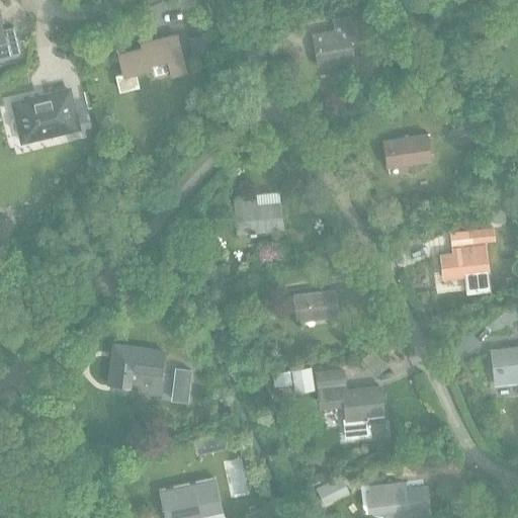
[(312,34),(318,68),(353,63),(350,41),(366,39),(361,14),(332,19),(334,30),(312,34)]
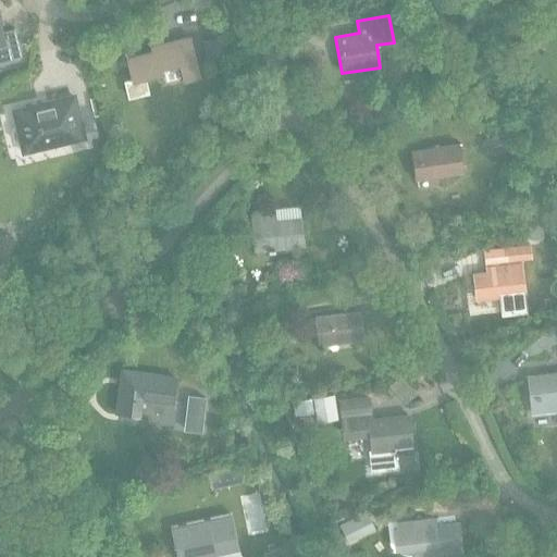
[(7,29),(0,31),(3,44),(16,40),(13,27),(7,29)]
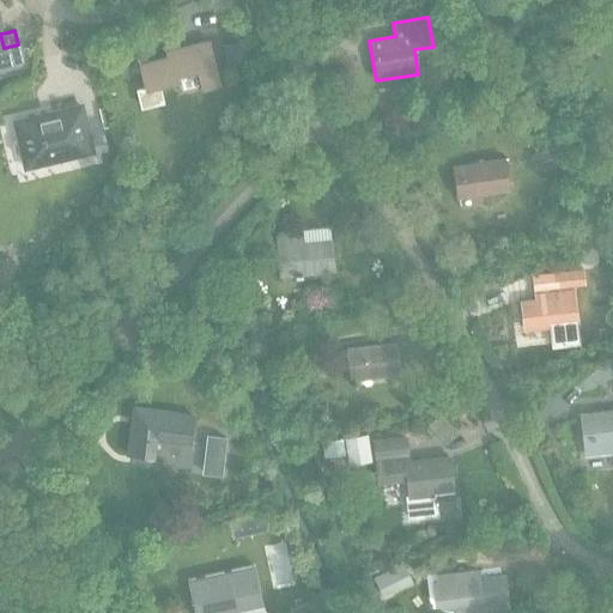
[(201,87),(219,83),(207,41),(163,53),(164,58),(139,65),(145,89),(138,90),(141,107),(162,101),(157,86),(176,82),(174,76),(196,70),(201,87)]
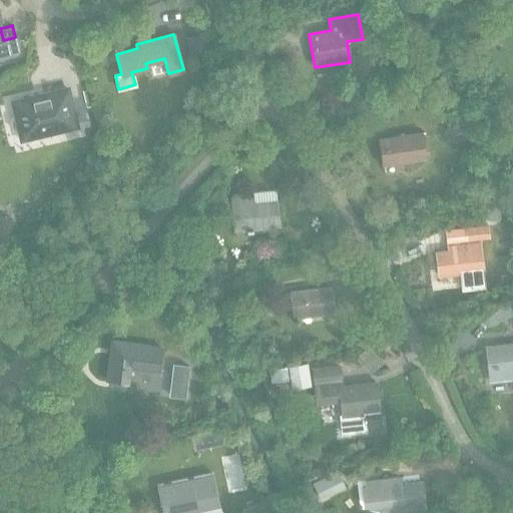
[(49,131),(75,125),(66,88),(50,92),(49,91),(28,96),(28,97),(12,101),(16,116),(12,117),(11,120),(12,128),(15,129),(19,129),(20,134),(48,128),(49,131)]
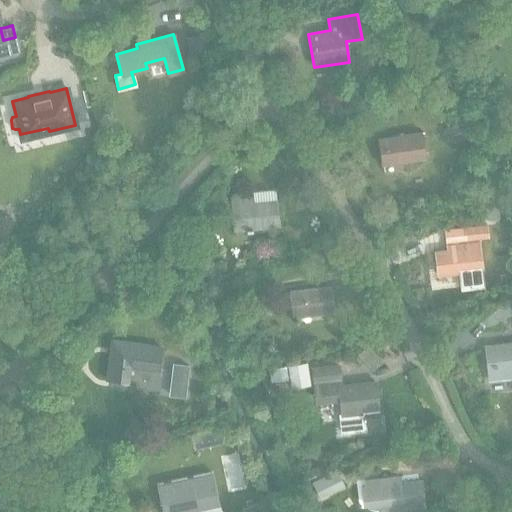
[(378,138),(382,164),(426,157),(422,131),(378,138)]
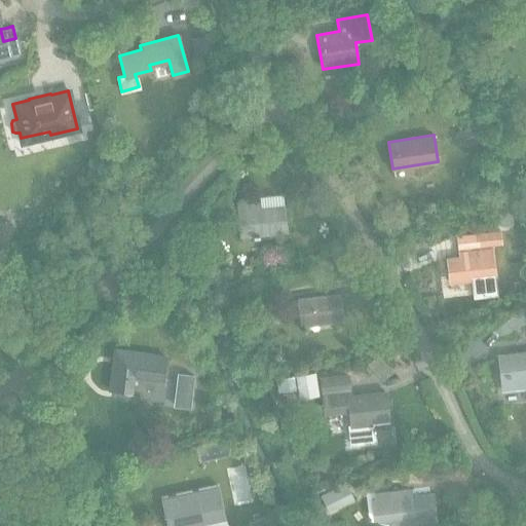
[(285,204),(283,205),(280,193),(247,197),(248,203),(237,204),(241,237),(287,232),(285,204)]
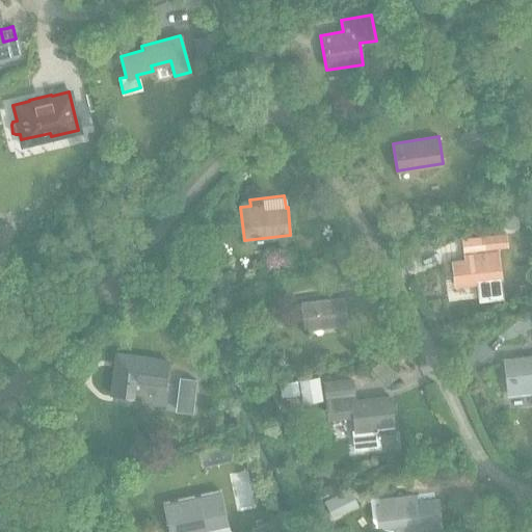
[(480,237),(481,248),(506,245),(505,234),(480,237)]
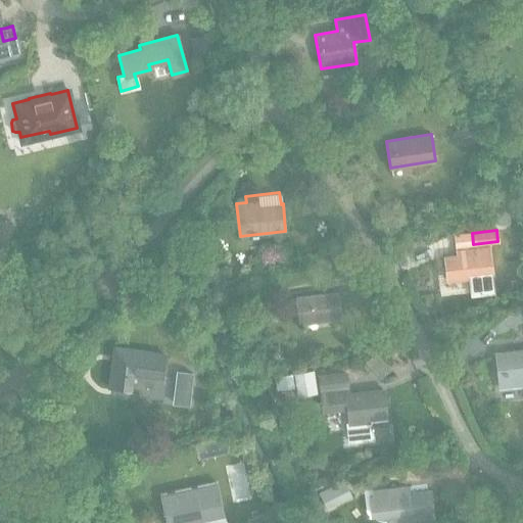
[(444,256),(447,279),(481,275),(481,274),(491,273),(487,243),(466,246),(467,254),(444,256)]
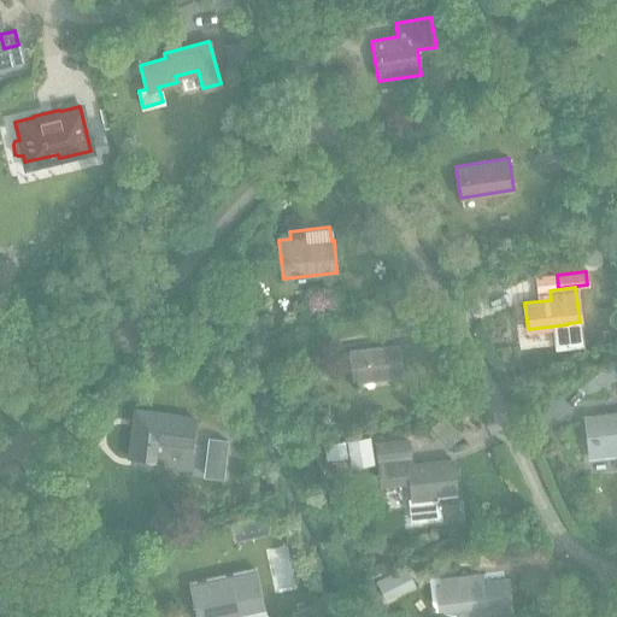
[(351,350),(354,381),(401,375),(398,344),(351,350)]
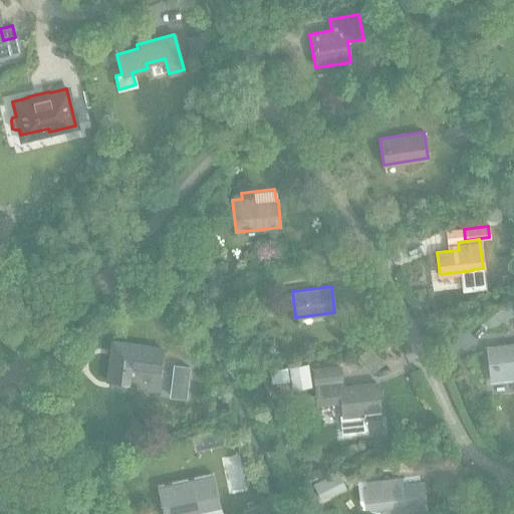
[(136,366),(158,369),(161,347),(111,340),(106,379),(129,382),(131,367),(136,368),(136,366)]
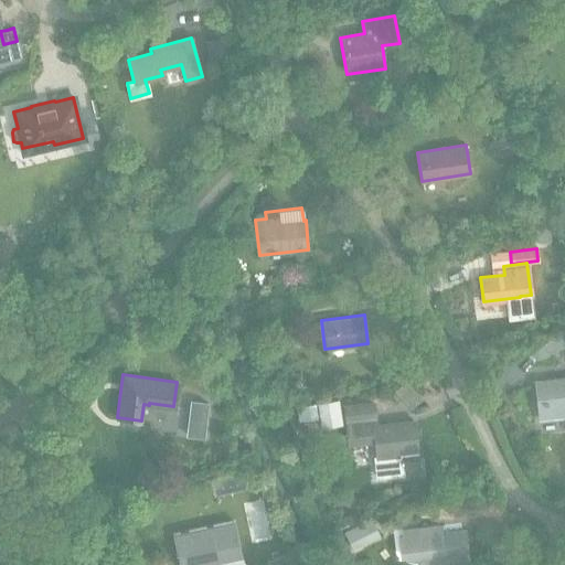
[(564,379),(534,382),(537,418),(564,415),(564,379)]
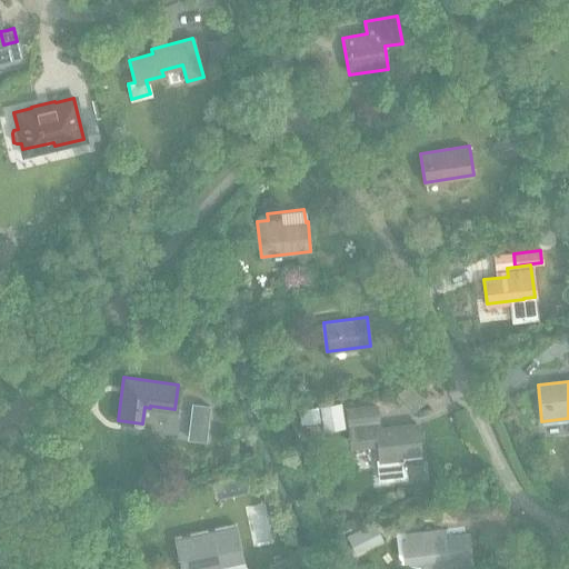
[(179,433),(215,438),(216,429),(215,428),(216,416),(210,415),(210,409),(182,405),(179,433)]
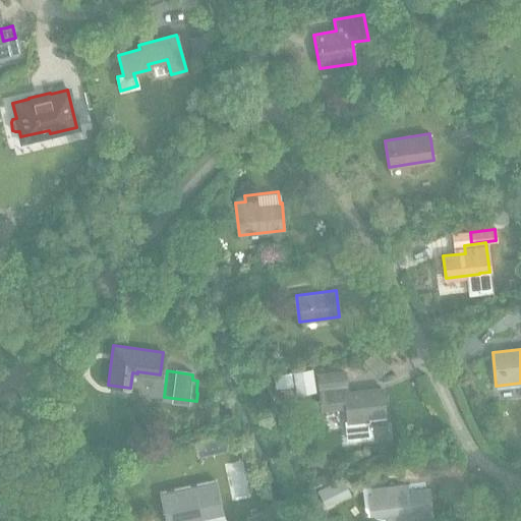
[(382,389),(347,393),(345,372),(317,375),(322,408),(346,406),(348,426),(346,426),(347,440),(387,436),(382,389)]
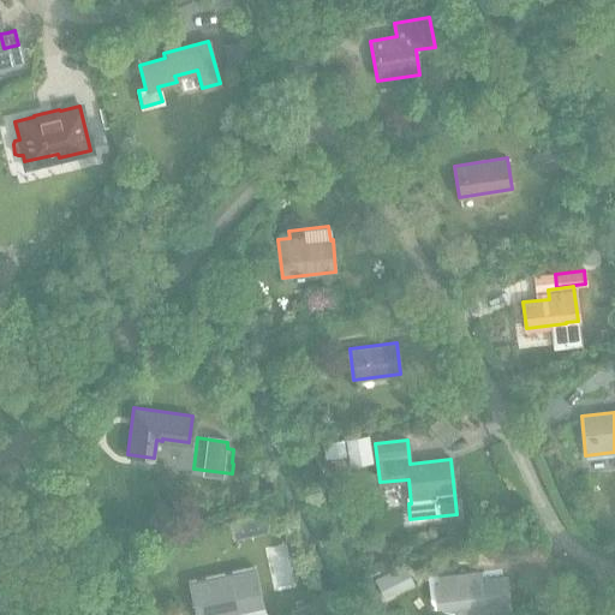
[(256,567),(190,581),(197,614),(213,614),(234,610),(236,614),(267,614),(263,604),(264,603),(256,567)]
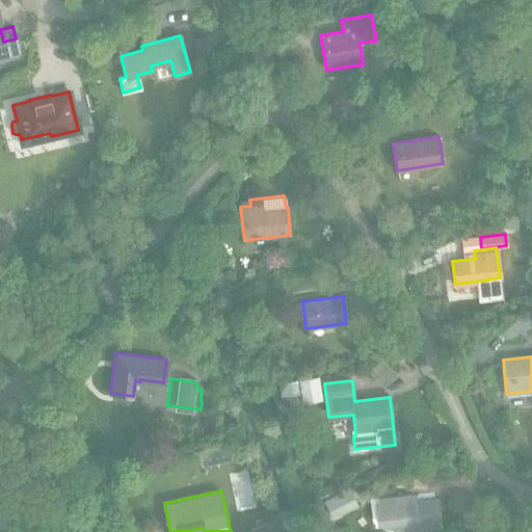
[(379,505),(374,505),(376,520),(401,516),(402,530),(426,527),(426,531),(441,531),(441,524),(442,524),(437,497),(415,500),(414,494),(378,499),(379,505)]
